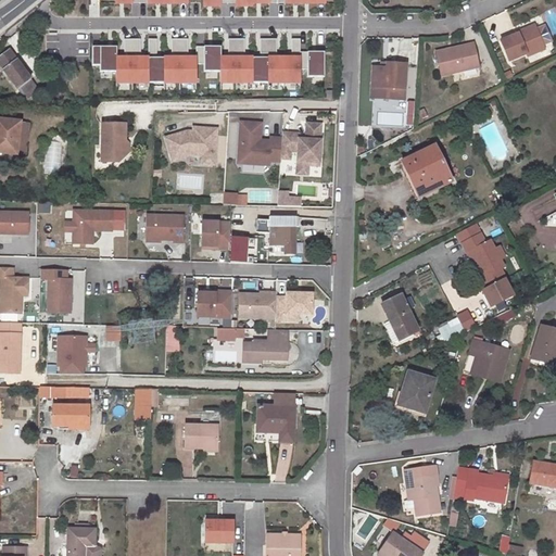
[(200,0),(201,9),(216,9),(216,5),(231,5),(231,9),(267,8),(268,4),(267,0),(200,0)]
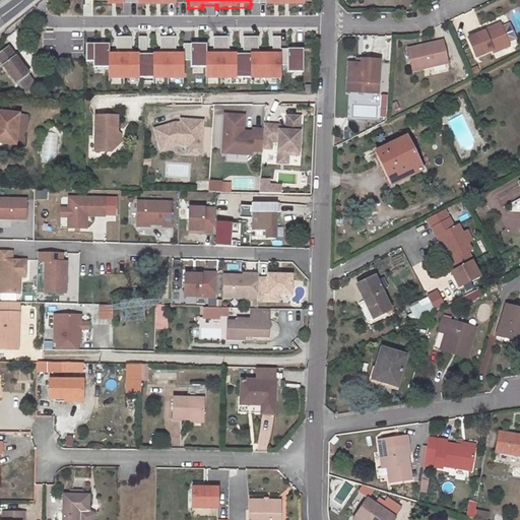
[(500,22),(484,29),(484,30),(485,33),(492,29),(501,24),(500,22)]
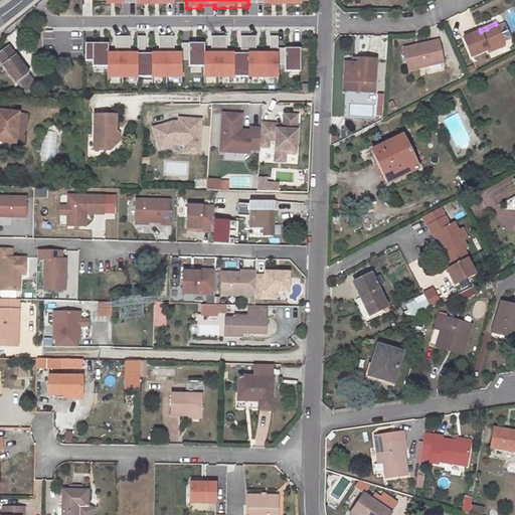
[(480,30),(464,37),(472,55),(488,48),(490,50),(505,43),(496,24),(487,29),(481,32),(480,30)]
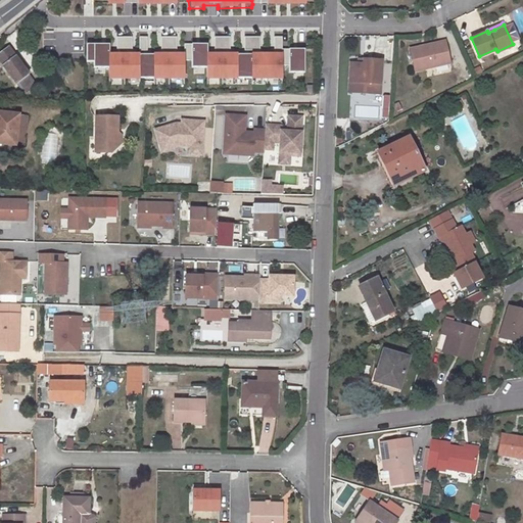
[(113,49),(131,49),(131,36),(113,36),(113,49)]
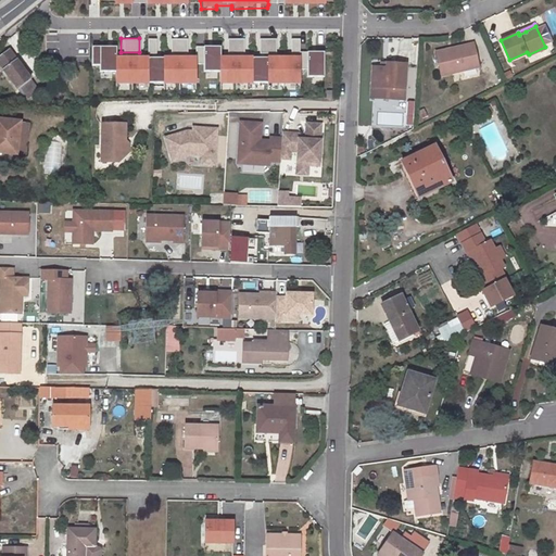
[(168,51),(186,51),(187,38),(168,38),(168,51)]
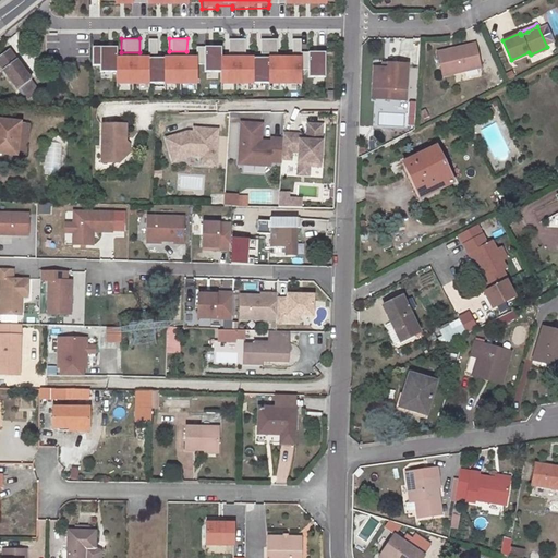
[(227,51),(244,51),(244,38),(227,38),(227,51)]
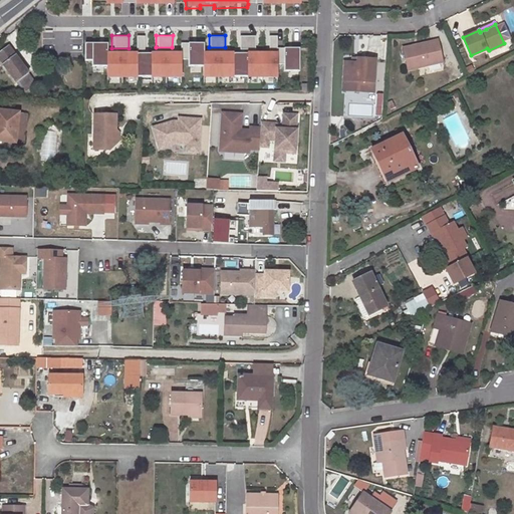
[(238,48),(254,48),(254,35),(237,35),(238,48)]
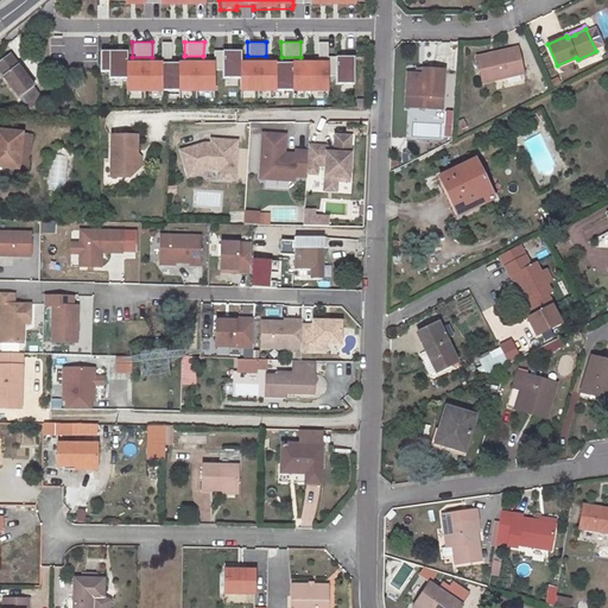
[(489,54),(477,56),(485,82),(525,73),(518,48),(507,49),(508,52),(491,56),(489,54)]
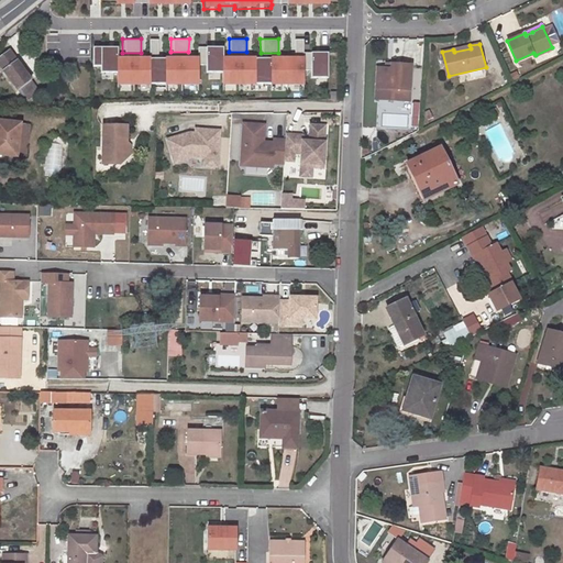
[(99,69),(114,69),(114,83),(145,83),(145,80),(163,80),(163,84),(195,83),(195,64),(202,64),(202,70),(218,70),(218,84),(251,84),(251,81),(266,81),(266,84),(301,84),(301,70),(308,70),(308,76),(324,76),(324,51),(301,51),(301,55),(266,55),(266,57),(252,57),(252,55),(219,55),(219,46),(203,46),(202,47),(197,47),(197,56),(113,56),(113,46),(91,46),(91,64),(99,64),(99,69)]
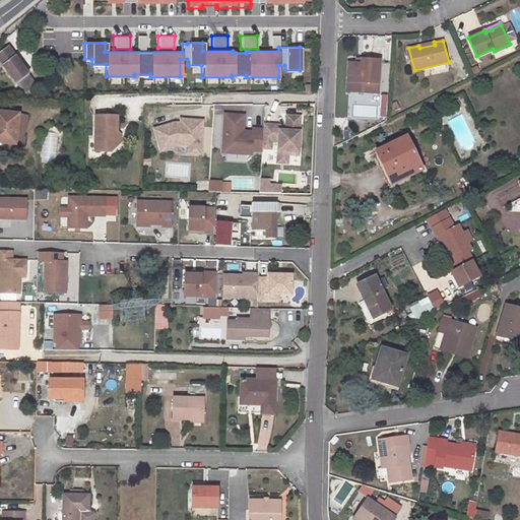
[(36,84),(8,47),(0,53),(0,60),(21,89),(23,87),(26,91),(36,84)]
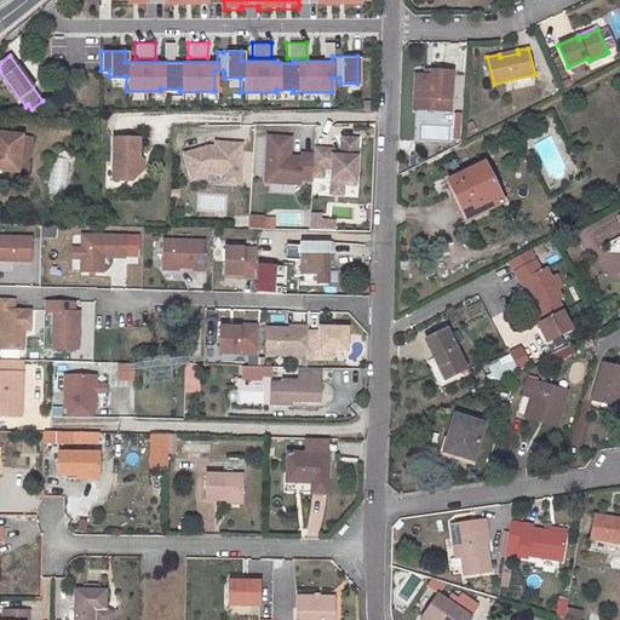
[(426,75),(417,75),(415,109),(434,110),(435,98),(452,99),(453,73),(432,70),(432,75),(426,75)]
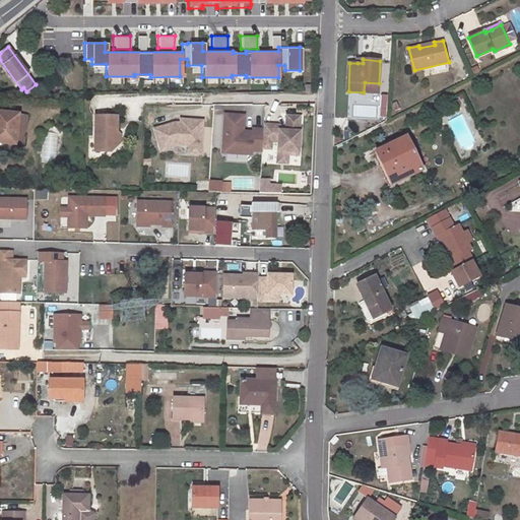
[(365,82),(364,92),(378,93),(379,83),(365,82)]
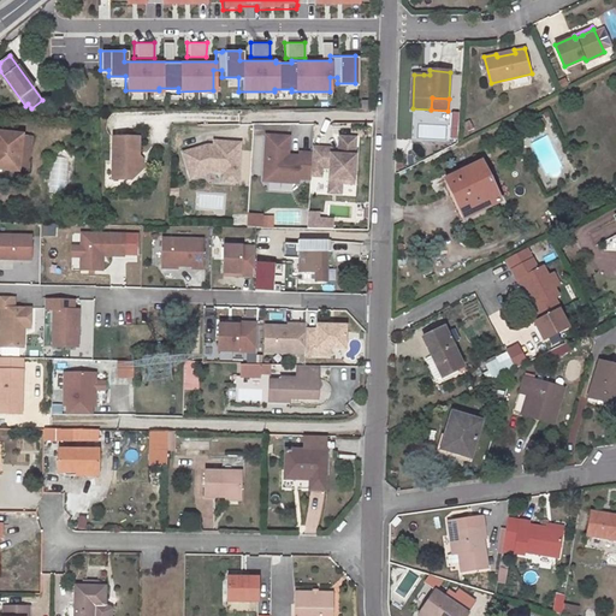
[(446,112),(449,141),(460,140),(456,111),(446,112)]
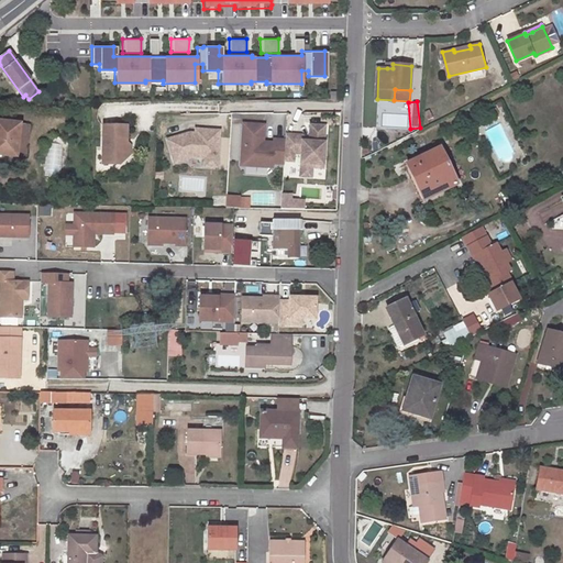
[(30,123),(0,118),(0,153),(25,157),(30,123)]
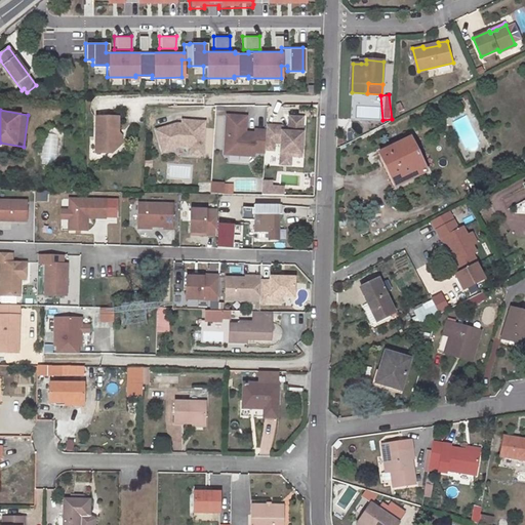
[(247,115),(225,113),(223,155),(254,157),(254,152),(261,152),(263,127),(253,127),(253,130),(246,130),(247,115)]
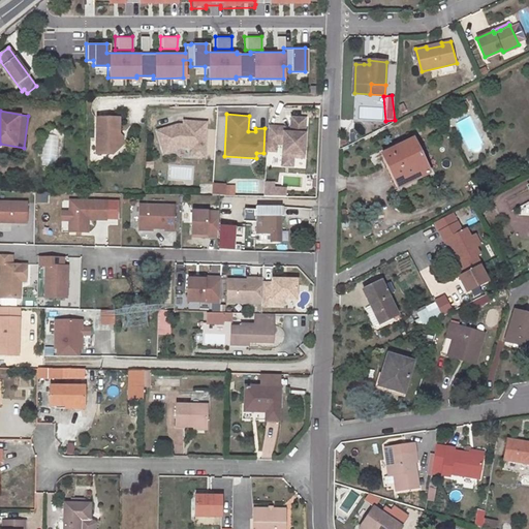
[(279,152),(279,154),(280,154),(280,165),(293,166),(293,158),(304,158),(306,117),(289,116),(288,127),(268,126),(266,151),(279,152)]
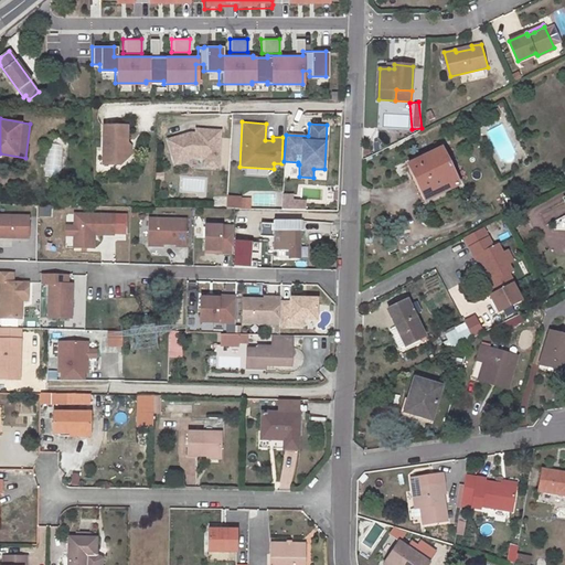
[(128,126),(105,126),(104,164),(121,166),(131,156),(128,152),(128,147),(128,126)]
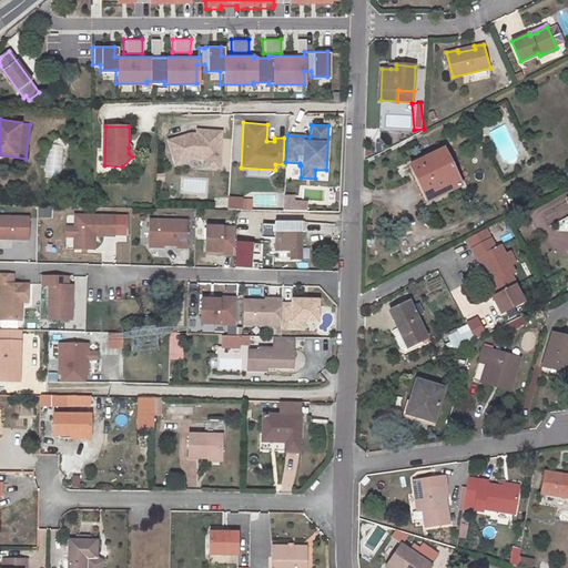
[(189,131),(165,140),(173,166),(193,160),(203,160),(203,169),(220,169),(221,130),(195,128),(194,131),(189,131)]
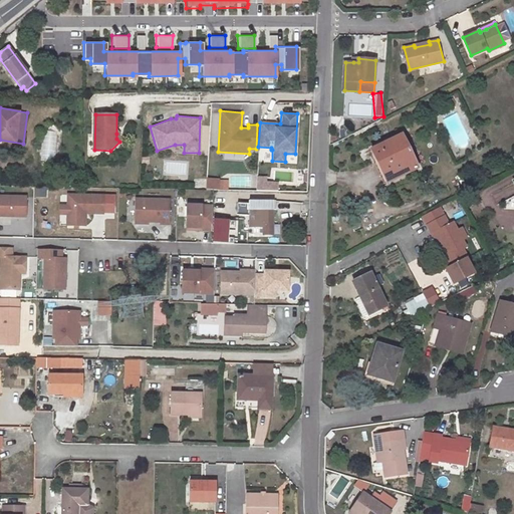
[(402,136),(371,150),(376,162),(378,161),(390,182),(418,168),(402,136)]
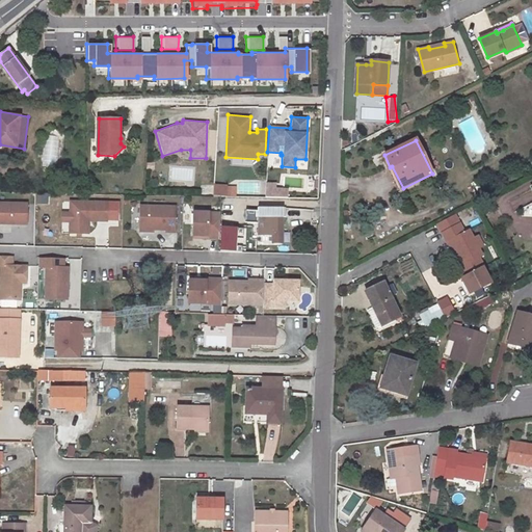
[(285,197),(286,188),(274,187),(274,183),(265,182),(264,195),(285,197)]
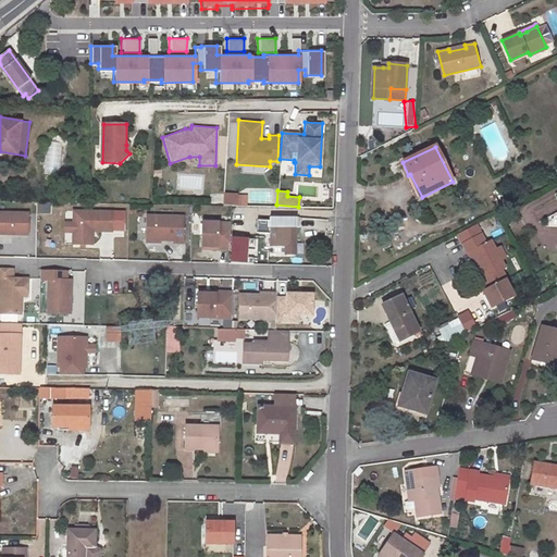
[(223,192),(222,202),(245,206),(246,195),(223,192)]
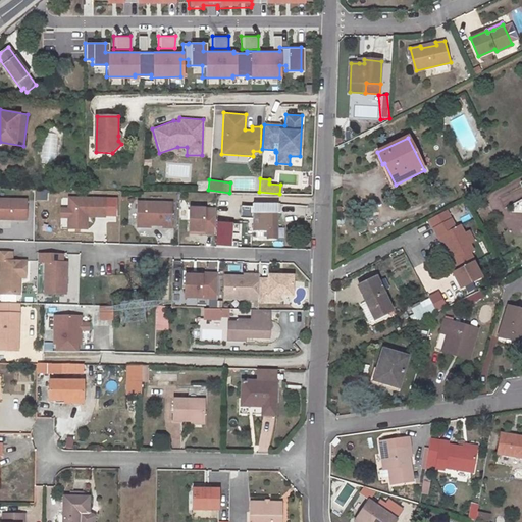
[(521,194),(520,190),(492,200),(506,236),(521,228),(521,209),(506,216),(502,205),(521,197),(521,194)]
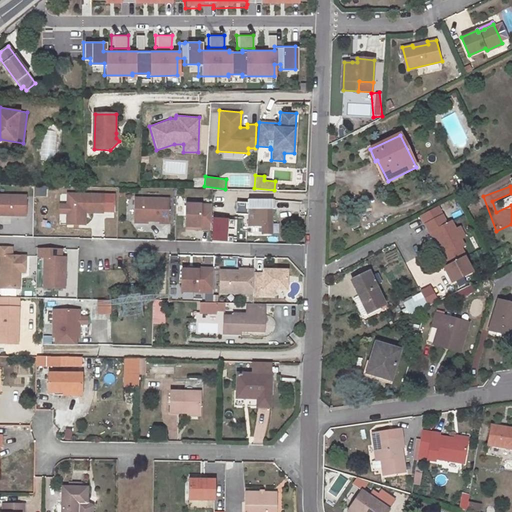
[(103,192),(66,191),(66,203),(57,203),(56,214),(66,214),(66,225),(86,226),(86,211),(102,212),(103,192)]
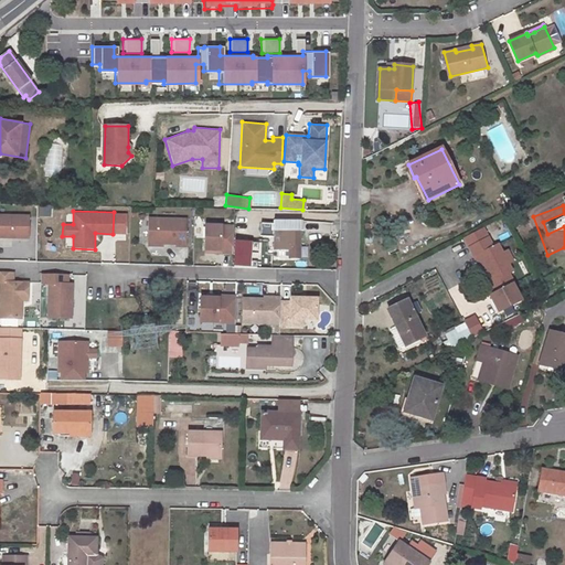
[(27,213),(0,213),(0,237),(27,237),(27,213)]
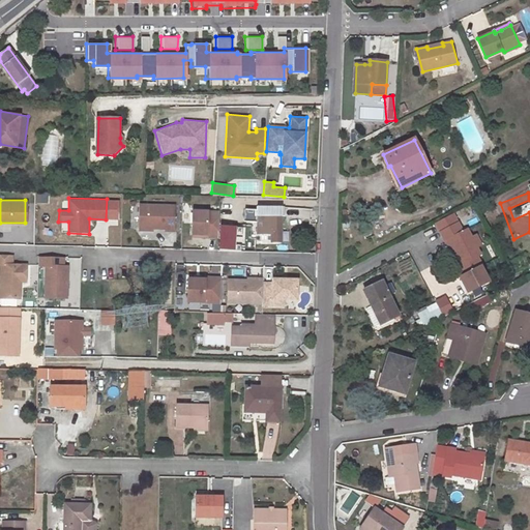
[(174,203),(138,203),(138,231),(173,231),(174,203)]
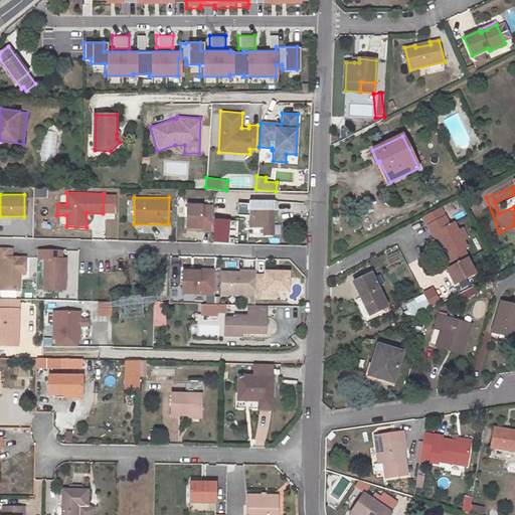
[(276,201),(249,201),(249,204),(237,203),(237,214),(249,215),(249,226),(264,226),(264,234),(273,234),(273,209),(277,209),(276,201)]
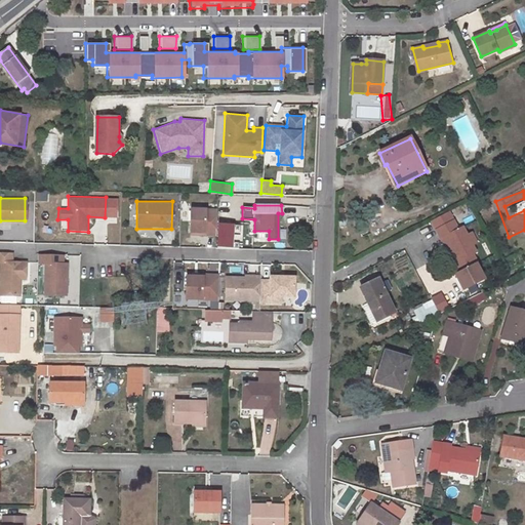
[(214,208),(188,207),(186,235),(212,237),(214,208)]
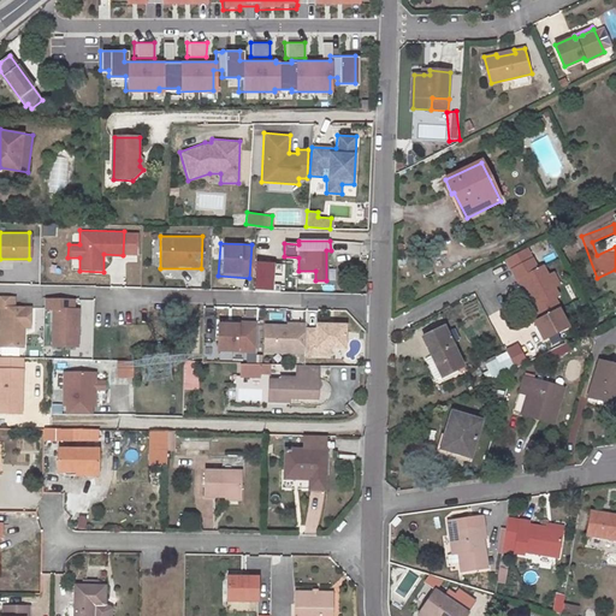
[(539,270),(527,248),(507,259),(517,282),(523,279),(532,295),(538,306),(532,309),(539,338),(569,324),(556,298),(560,296),(555,288),(549,276),(544,267),(539,270)]
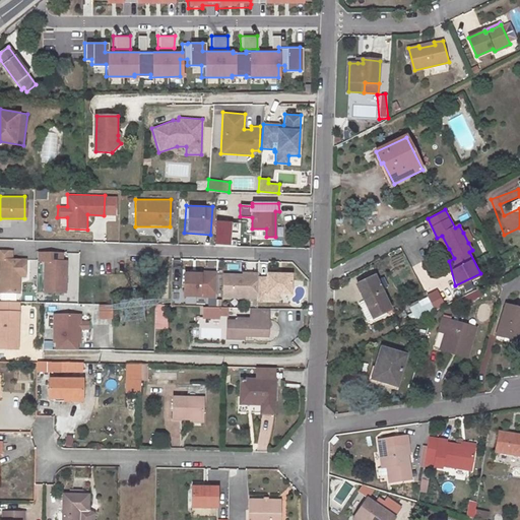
[(245,241),(240,241),(241,223),(217,222),(215,245),(244,247),(245,241)]
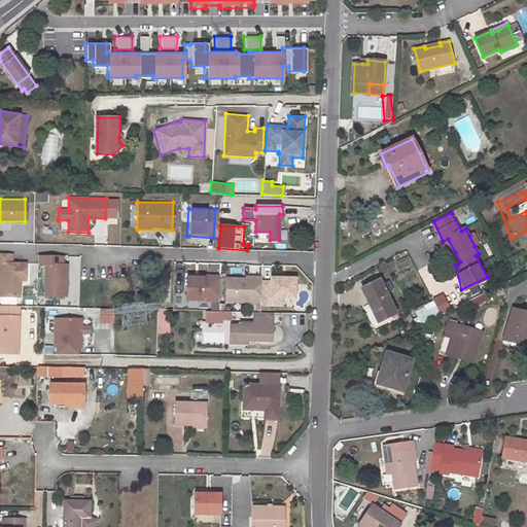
[(473,234),(469,236),(475,246),(479,244),(473,234)]
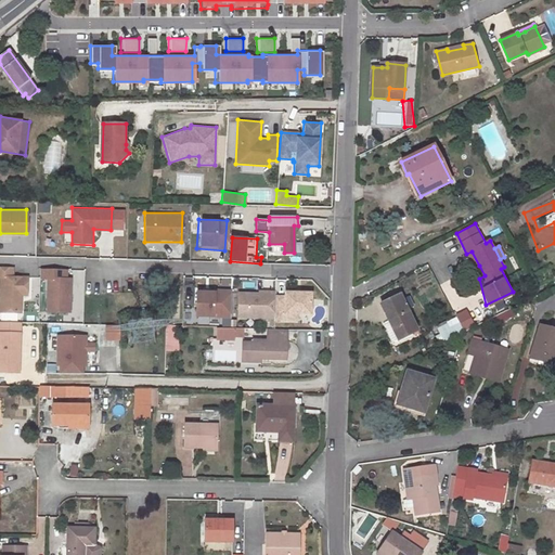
[(472,252),(466,254),(474,268),(479,266),(472,252)]
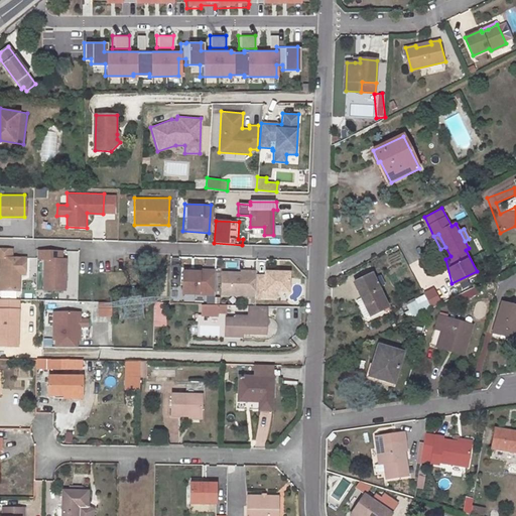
[(11,249),(0,248),(0,290),(19,291),(20,274),(24,274),(24,256),(11,256),(11,249)]
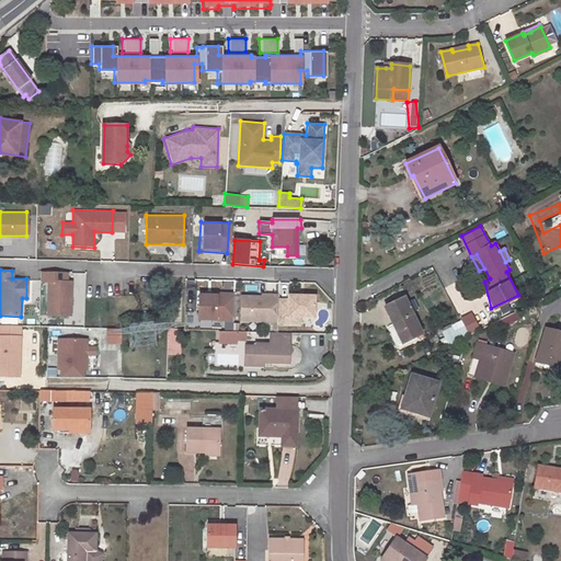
[(71,272),(38,272),(38,283),(46,283),(46,317),(71,317),(71,272)]
